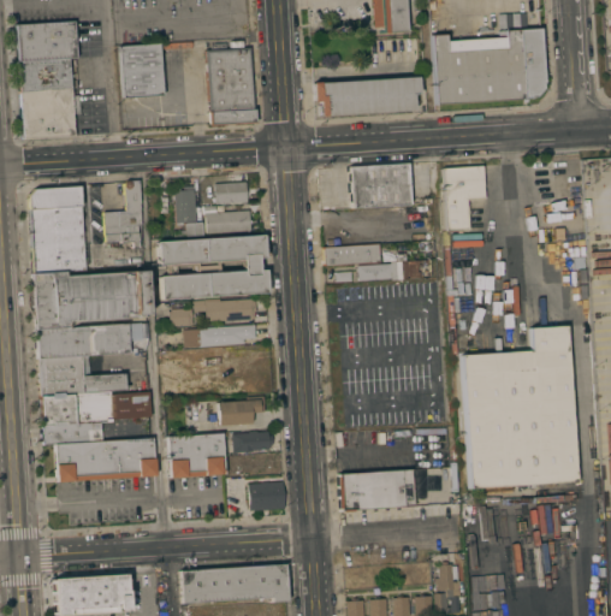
[(408,0),(410,33),(387,34),(387,27),(378,28),(375,0),(408,0)]
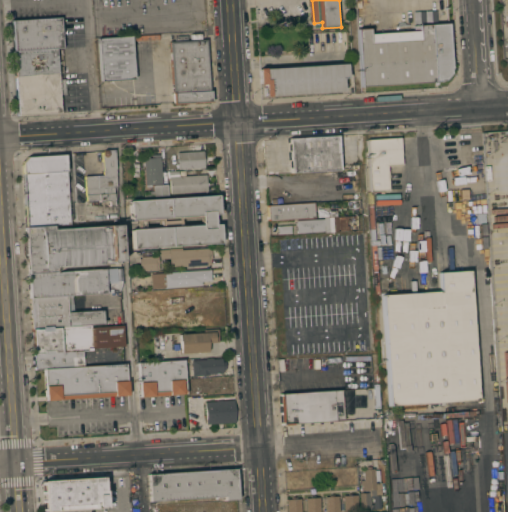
[(17,22),(65,19),(67,49),(60,49),(19,52),(17,22)]
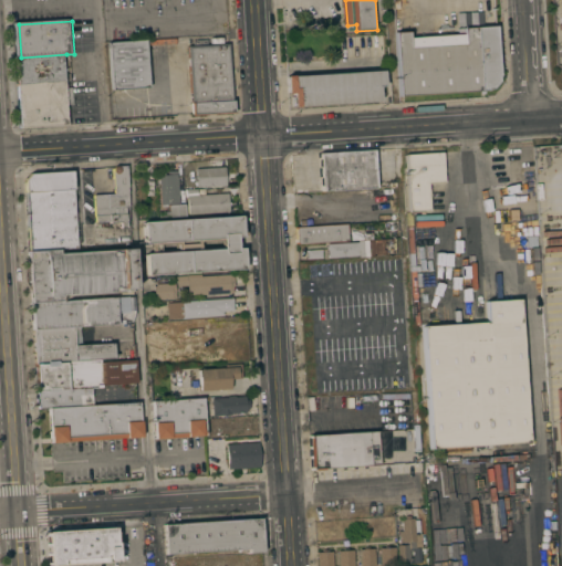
[(404,96),(399,32),(413,32),(413,38),(468,33),(467,28),(500,25),(503,76),(501,76),(502,81),(496,88),(490,88),(490,91),(404,96)]
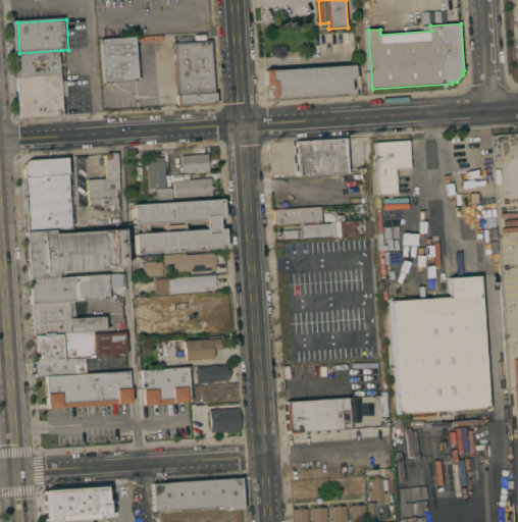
[(208,40),(215,40),(218,93),(219,93),(220,105),(210,105),(210,106),(199,106),(180,107),(177,42),(182,42),(182,37),(195,36),(195,41),(198,41),(198,35),(208,35),(208,40)]
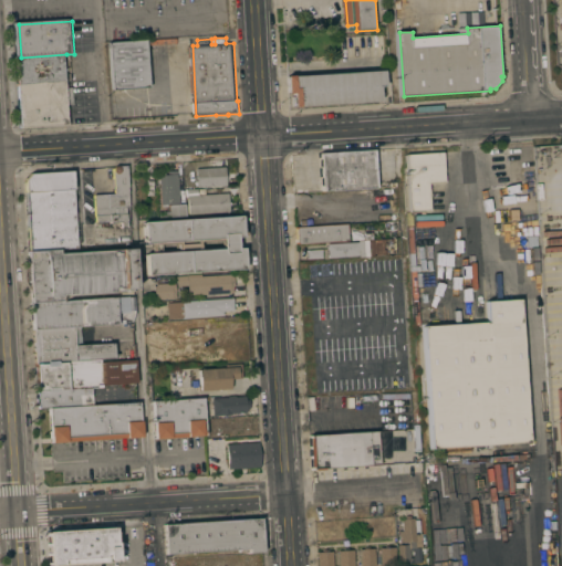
[(153,87),(115,90),(113,43),(149,40),(153,87)]
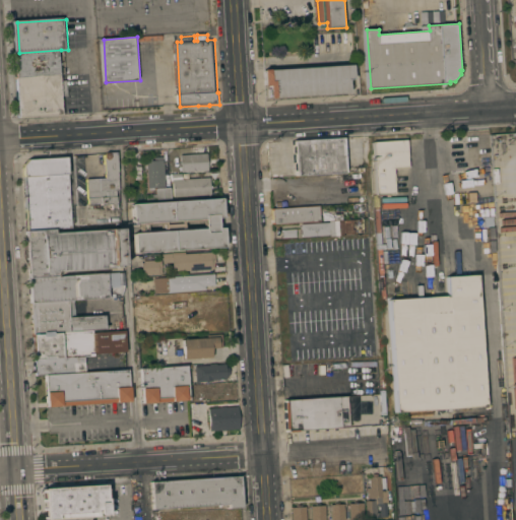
[(61,50),(63,80),(69,80),(70,95),(64,95),(65,114),(23,117),(22,103),(18,103),(18,90),(22,90),(19,53),(61,50)]
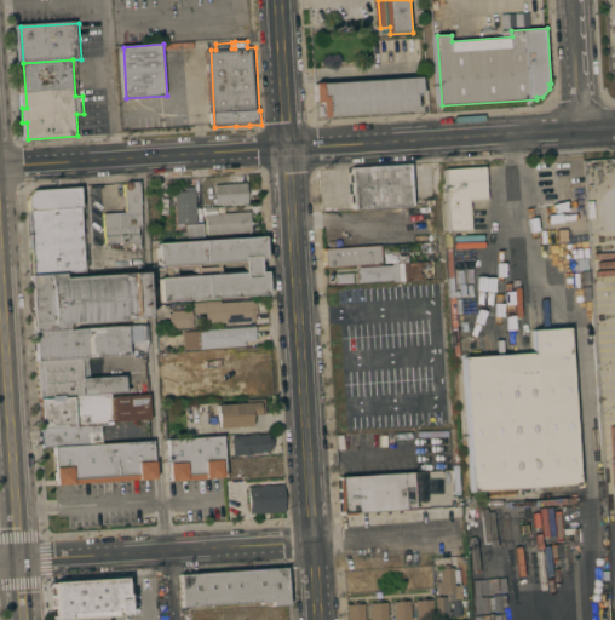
[(326,116),(325,102),(319,102),(317,82),(325,82),(325,84),(424,78),(426,104),(419,105),(420,110),(326,116)]
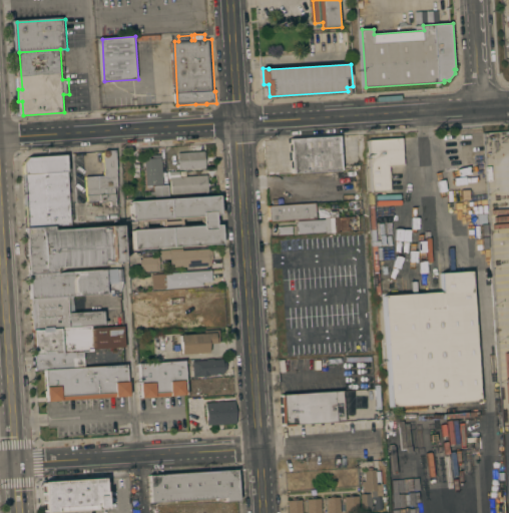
[(344,170),(296,173),(296,172),(293,172),(293,169),(296,169),(296,167),(294,167),(293,160),(295,160),(295,159),(293,159),(292,144),(294,144),(294,142),(292,142),(292,140),(342,136),(344,170)]
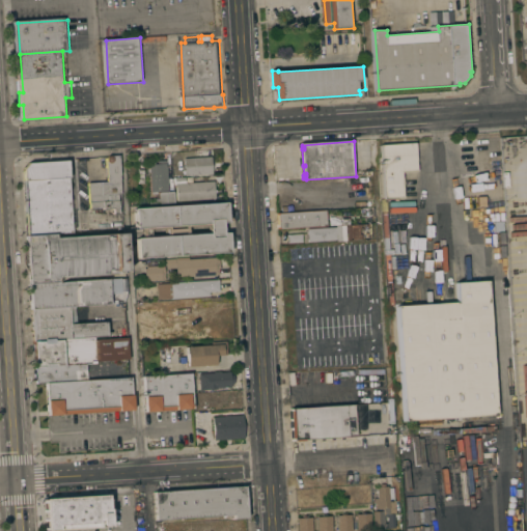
[(418,142),(420,171),(405,171),(407,197),(387,198),(384,144),(418,142)]
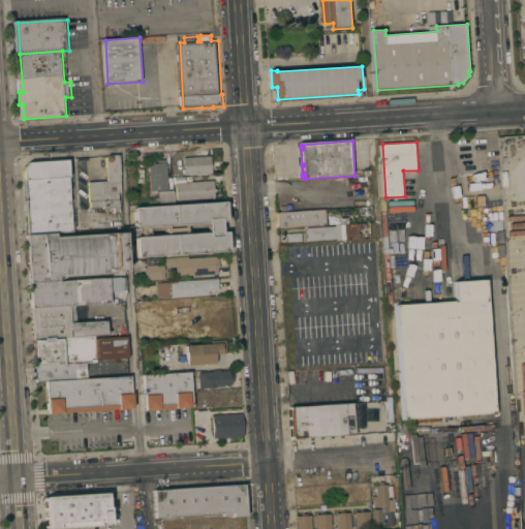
[(122,193),(120,193),(121,213),(116,213),(115,208),(104,209),(104,207),(92,208),(92,201),(91,201),(90,182),(110,181),(107,157),(110,155),(121,155),(121,156),(122,193)]
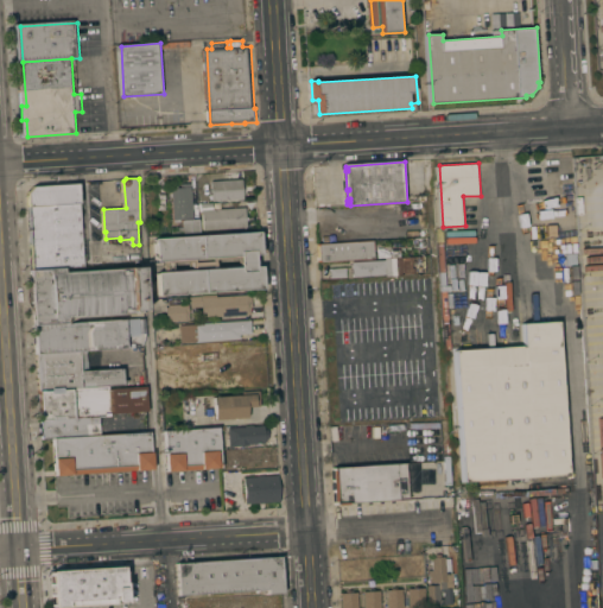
[(216,201),(216,200),(203,201),(202,182),(215,182),(214,181),(246,179),(247,200),(216,201)]
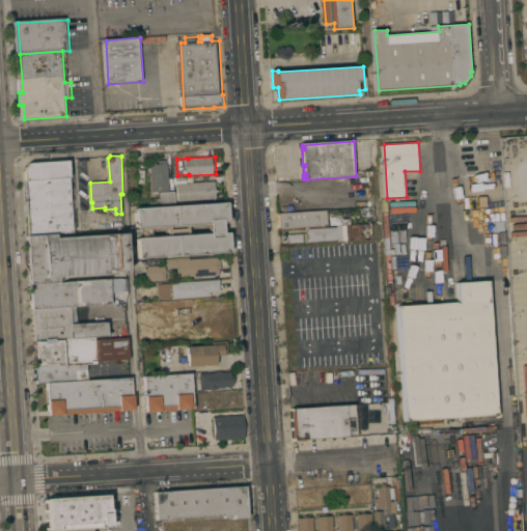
[(29,236),(25,168),(30,163),(70,160),(75,233),(29,236)]
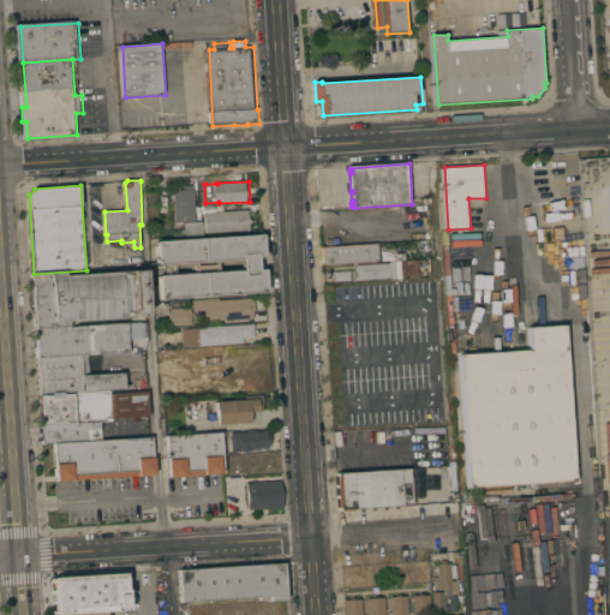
[(207,234),(179,236),(178,230),(189,230),(187,222),(179,224),(177,190),(186,190),(186,186),(197,185),(199,221),(205,221),(207,234)]
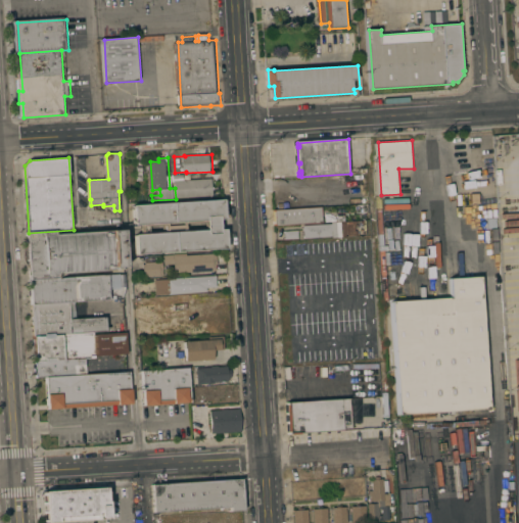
[(178,198),(177,182),(176,182),(176,176),(186,175),(186,180),(215,179),(216,195),(178,198)]
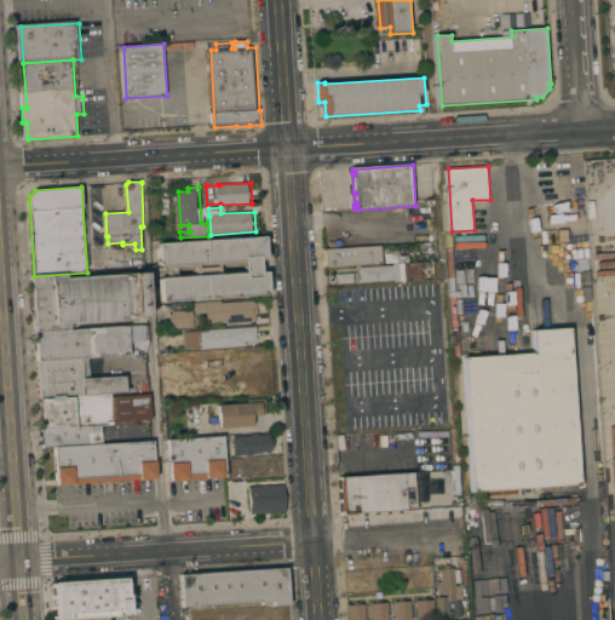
[(188,224),(178,225),(179,237),(189,237),(188,224)]
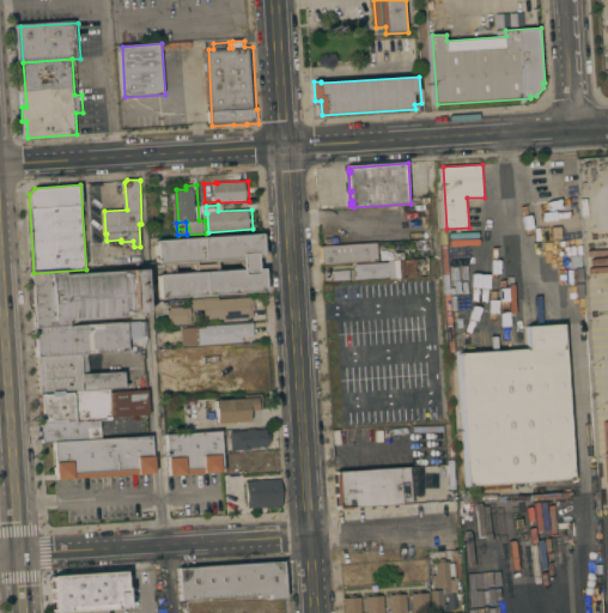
[(163,298),(162,274),(247,269),(245,258),(162,263),(159,241),(266,234),(267,256),(260,256),(261,268),(268,268),(269,291),(163,298)]
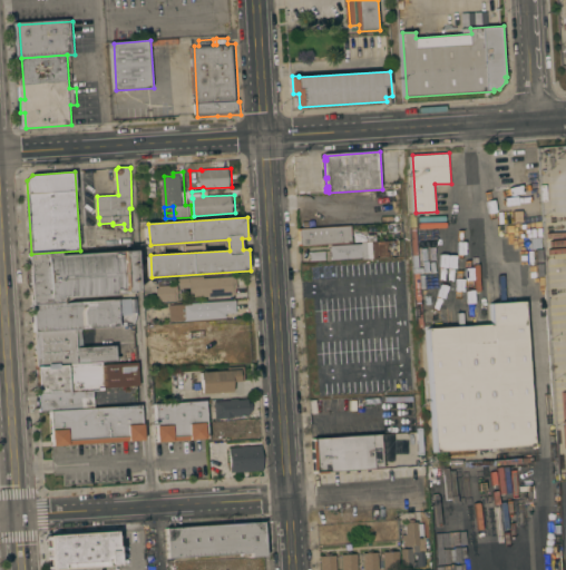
[(353,226),(354,243),(304,246),(303,229),(353,226)]
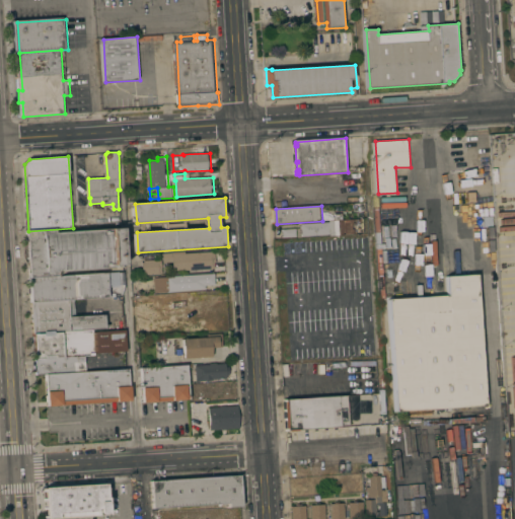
[(332,222),(332,221),(357,219),(357,224),(355,224),(355,229),(357,228),(357,234),(333,235),(333,233),(304,235),(303,224),(332,222)]
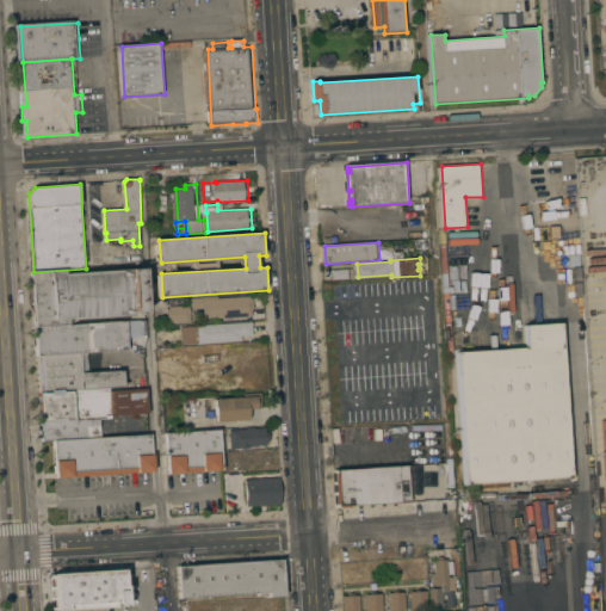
[(37,327),(36,314),(29,304),(28,294),(35,283),(33,272),(86,269),(86,272),(144,269),(147,310),(135,312),(135,315),(68,319),(69,326),(37,327)]
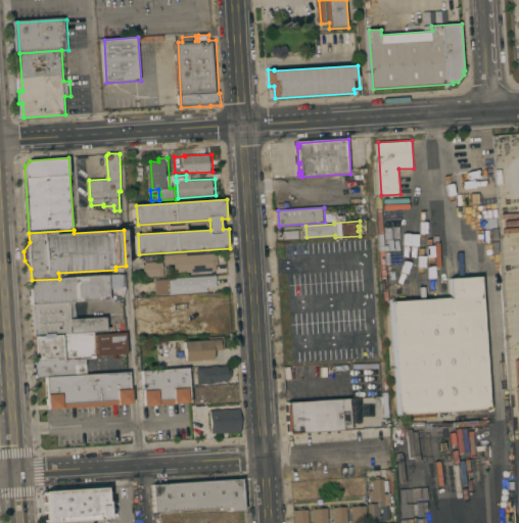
[(300,230),(301,238),(288,239),(287,231),(300,230)]
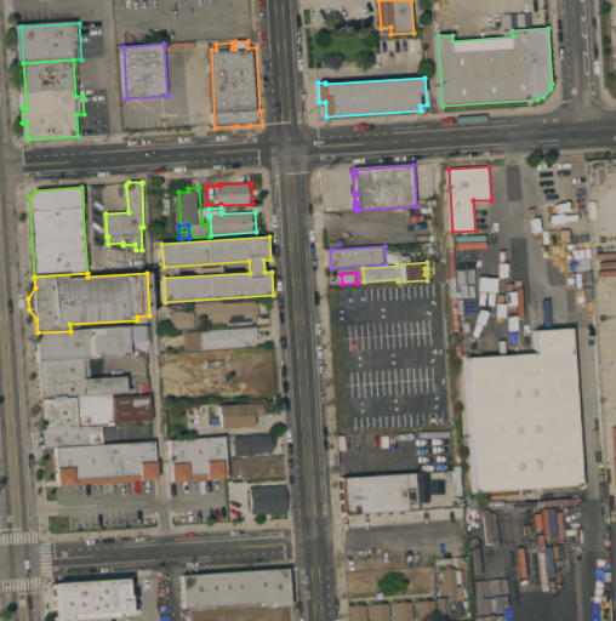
[(261,301),(261,313),(257,314),(257,322),(211,324),(210,313),(198,314),(198,305),(210,303),(261,301)]
